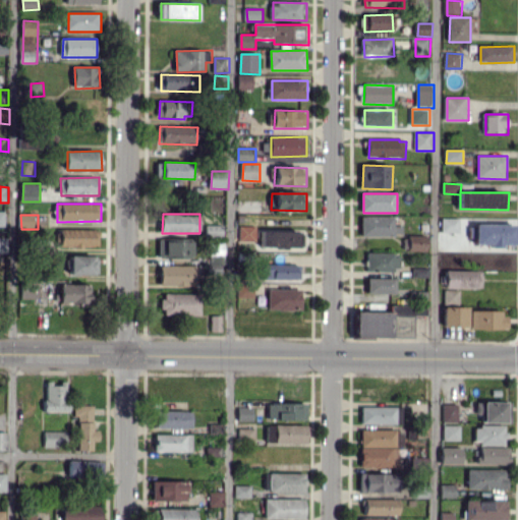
[(364,237),(405,235),(404,226),(397,226),(397,217),(363,218),(364,237)]
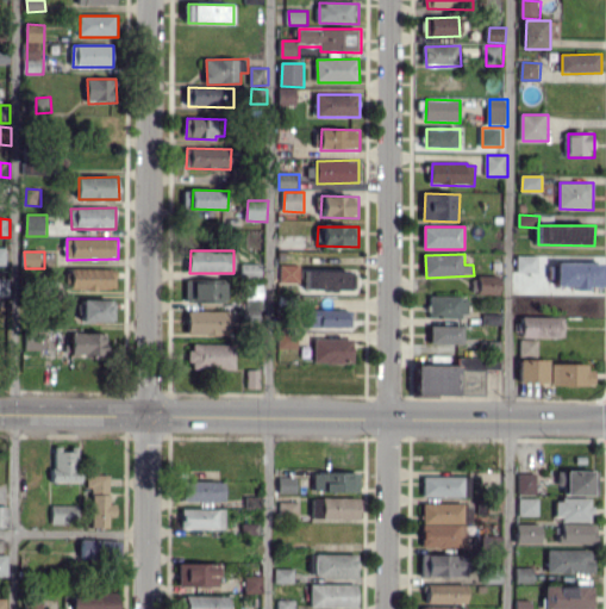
[(539,273),(541,256),(519,256),(519,273),(539,273)]
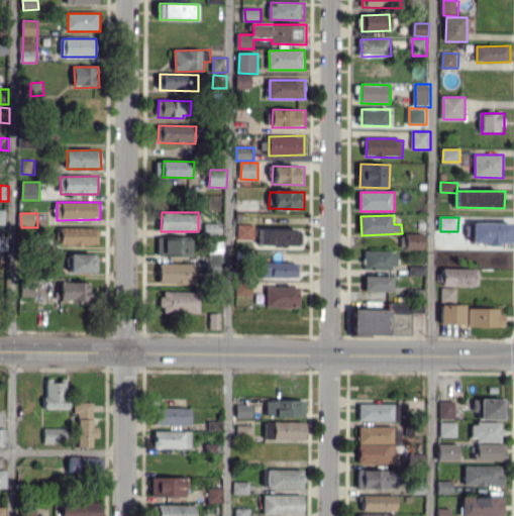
[(512,224),(473,223),(472,244),(512,244),(512,224)]
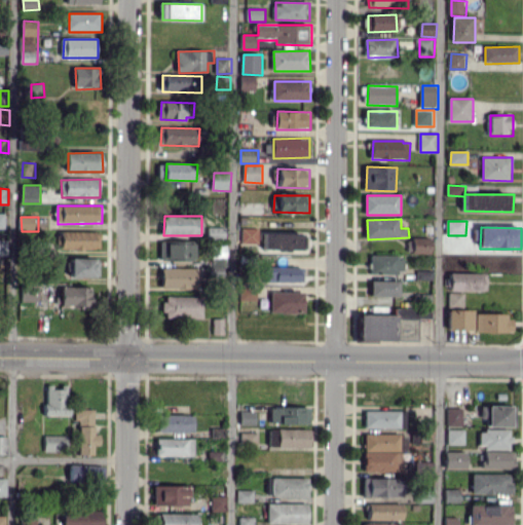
[(244,245),(261,245),(261,229),(244,228),(244,245)]
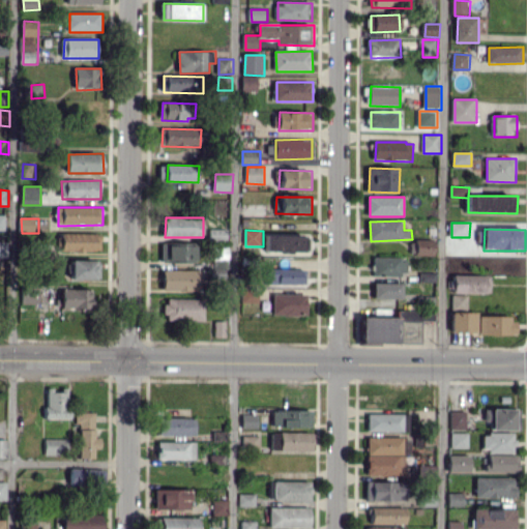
[(103,233),(60,234),(61,254),(103,253),(103,233)]
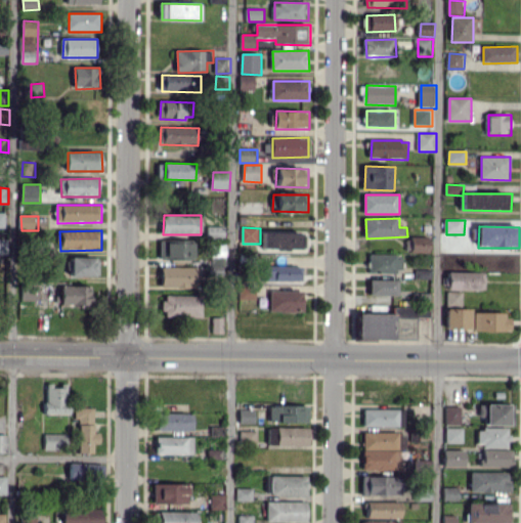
[(301,250),(302,232),(264,231),(264,249),(301,250)]
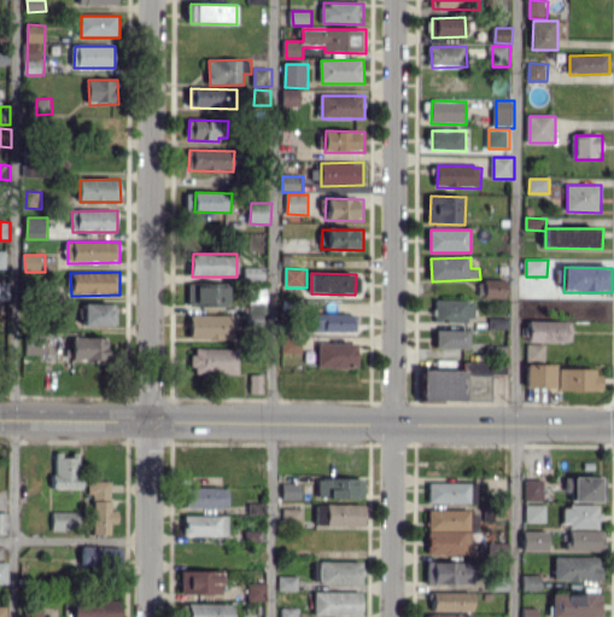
[(508,280),(486,280),(486,298),(508,300),(508,280)]
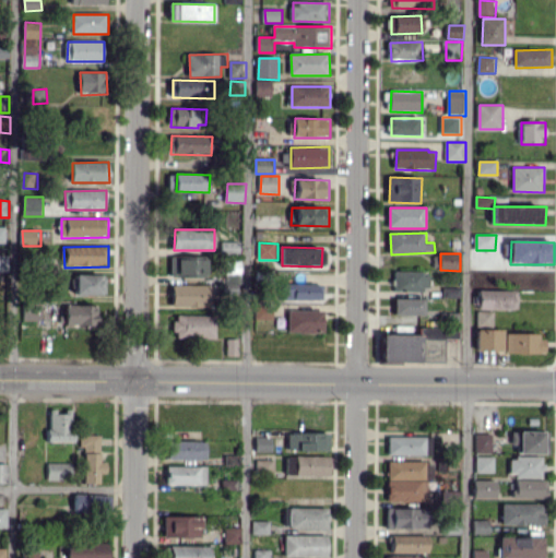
[(0,272),(8,272),(9,256),(0,256),(0,272)]
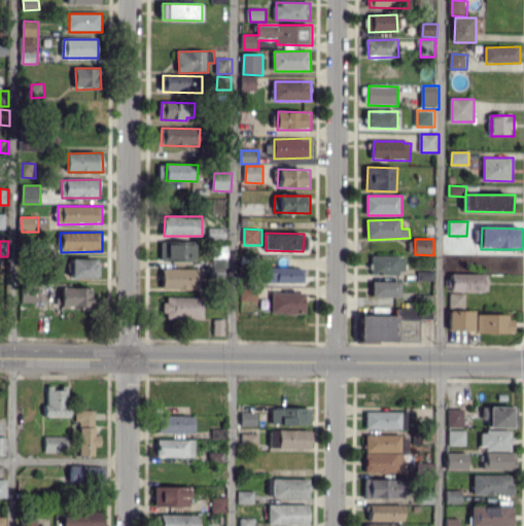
[(164,261),(196,261),(196,243),(164,243),(164,261)]
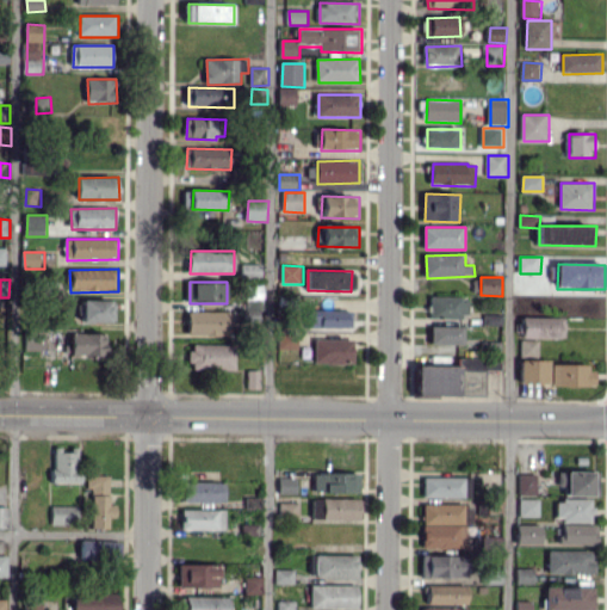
[(247,289),(248,322),(266,322),(265,289),(247,289)]
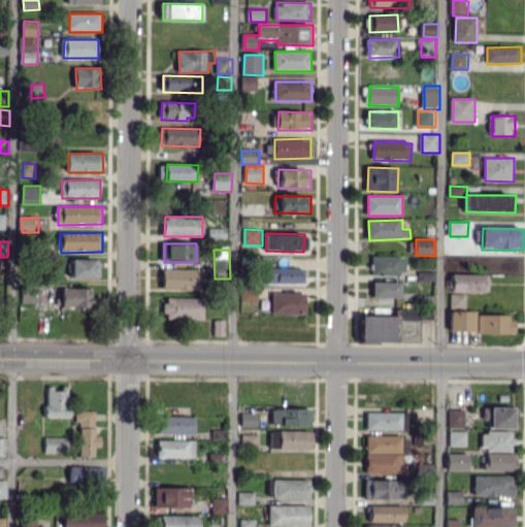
[(373,274),(406,275),(406,258),(374,257),(373,274)]
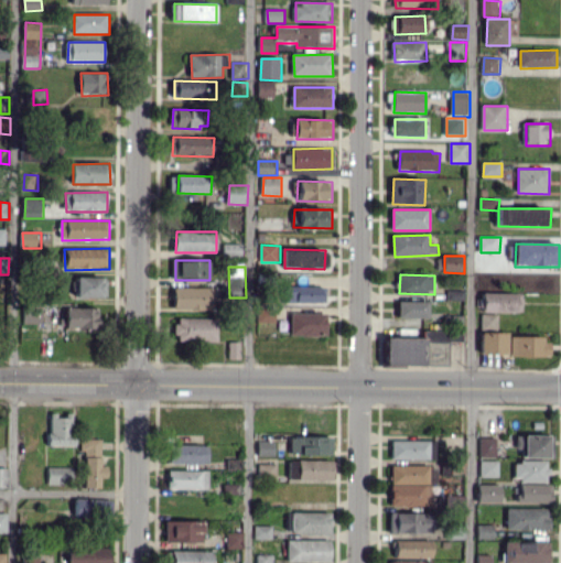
[(77,298),(109,299),(109,278),(78,278),(77,298)]
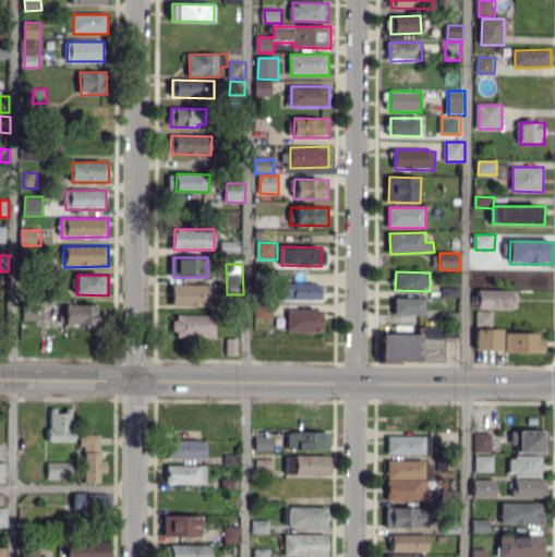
[(281,283),(280,300),(323,301),(323,285),(281,283)]
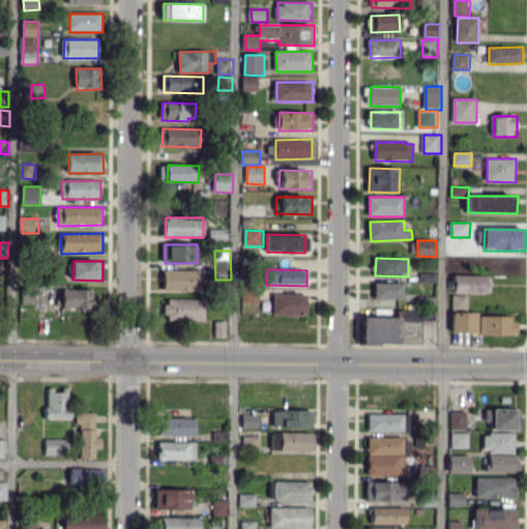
[(165,291),(200,292),(201,271),(165,270),(165,291)]
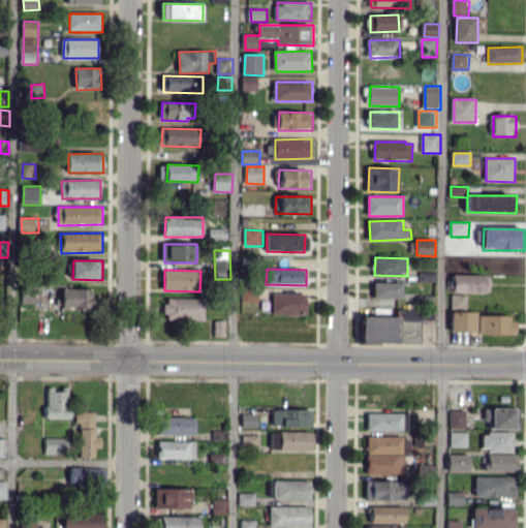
[(454,292),(490,293),(491,276),(454,275),(454,292)]
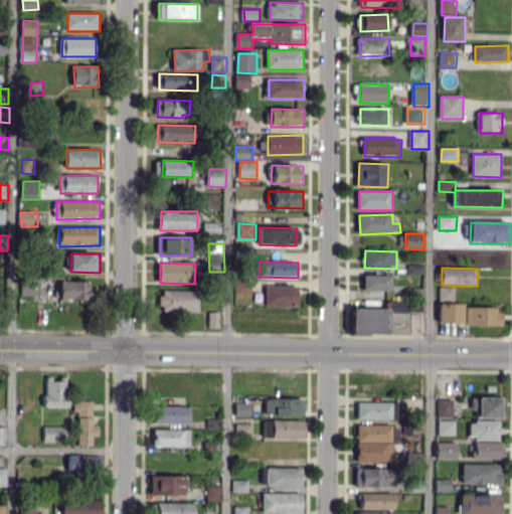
[(365,291),(392,291),(392,276),(365,275),(365,291)]
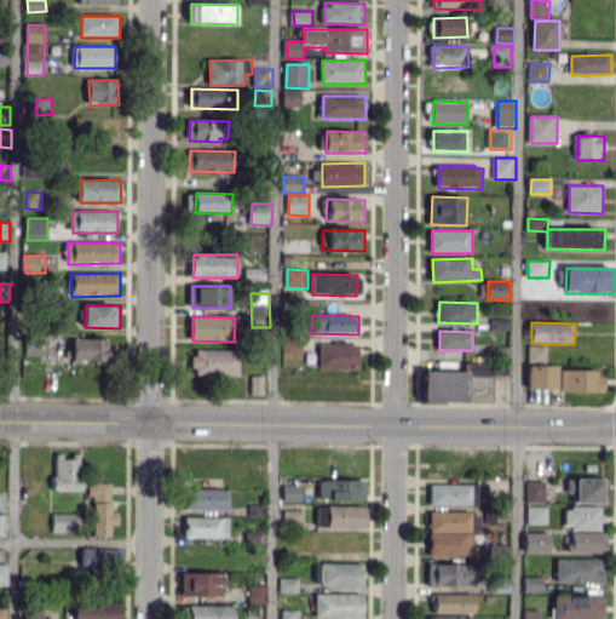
[(49,356),(50,337),(29,337),(29,356),(49,356)]
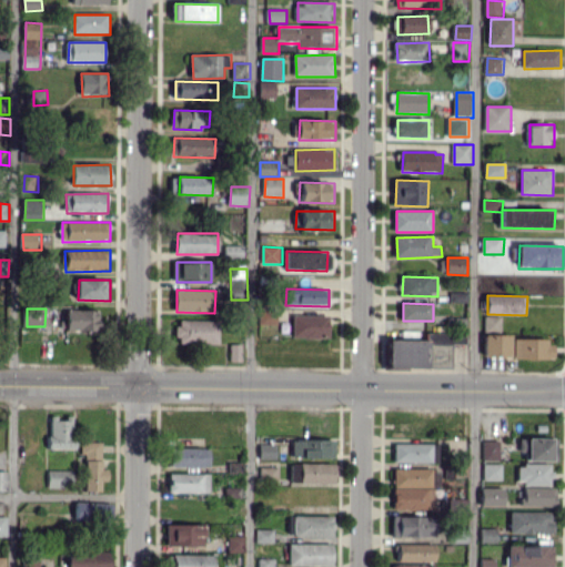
[(261,325),(279,325),(279,310),(261,309),(261,325)]
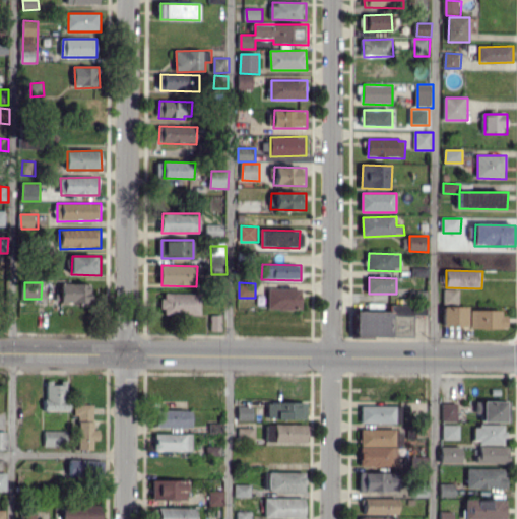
[(92,284),(63,283),(63,303),(92,304),(92,284)]
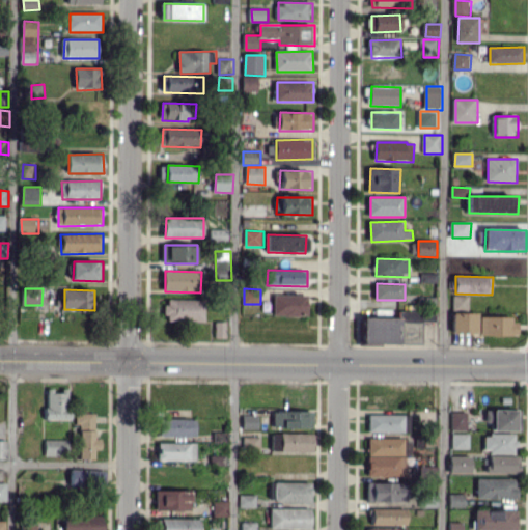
[(309,296),(275,295),(275,316),(308,317),(309,296)]
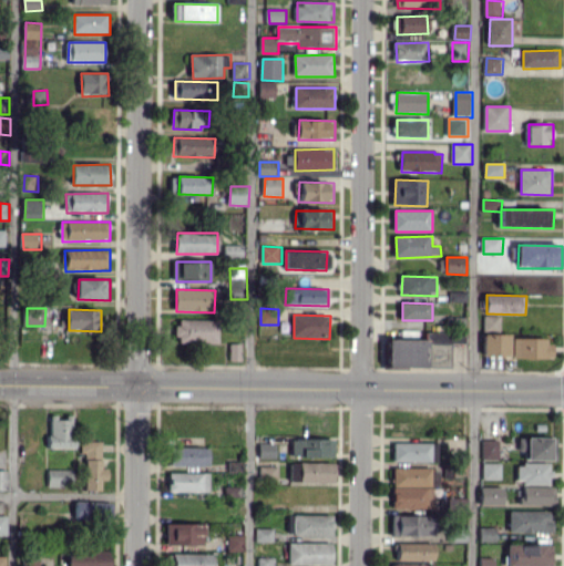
[(502,317),(485,316),(485,333),(484,357),(511,357),(512,335),(502,335),(502,317)]
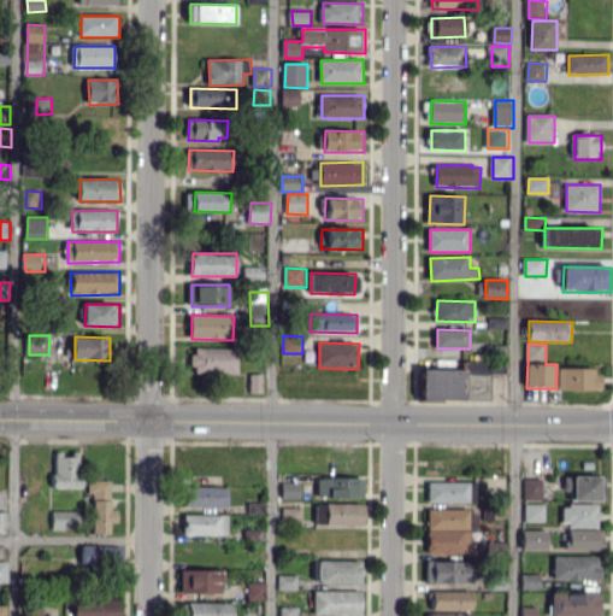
[(237,374),(239,348),(194,347),(194,373),(237,374)]
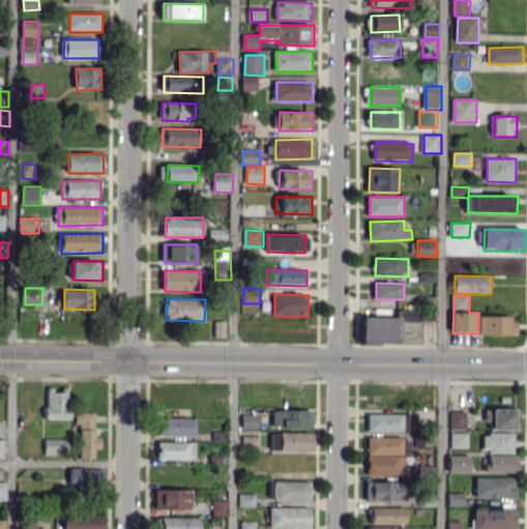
[(363,318),(363,343),(422,344),(422,321),(436,322),(436,311),(401,311),(401,318),(363,318)]
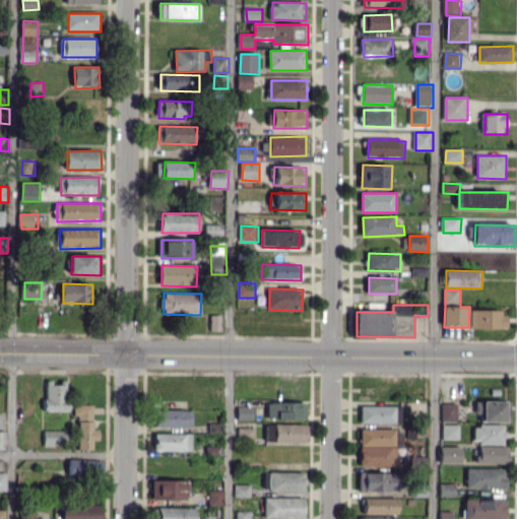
[(508,312),(472,311),(471,328),(508,329),(508,312)]
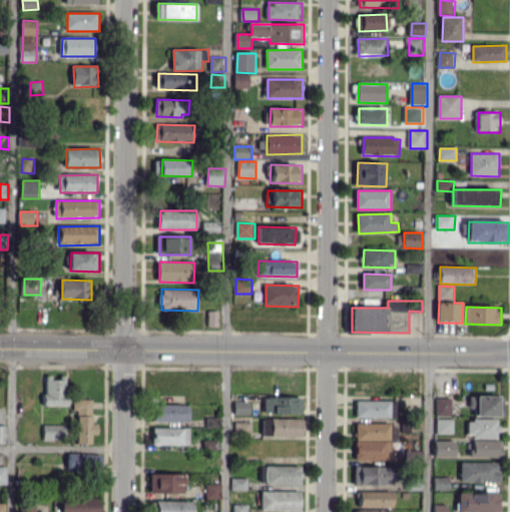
[(47,376),(46,406),(68,406),(69,377),(47,376)]
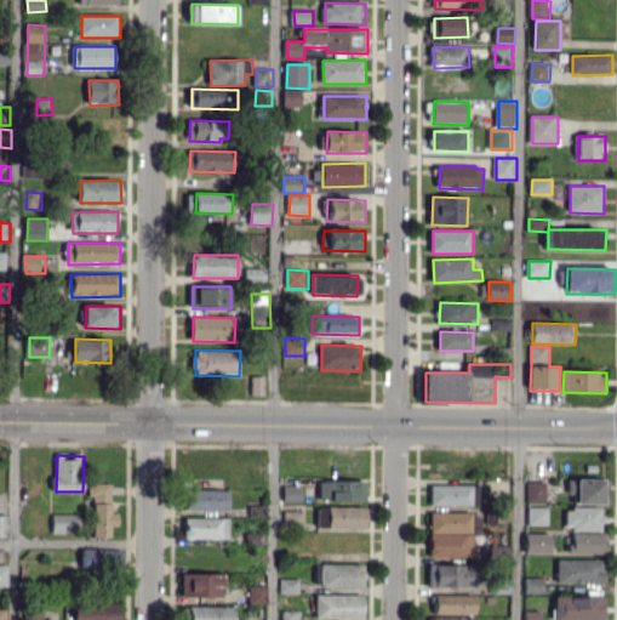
[(611,505),(611,481),(570,479),(570,495),(577,495),(577,505),(611,505)]
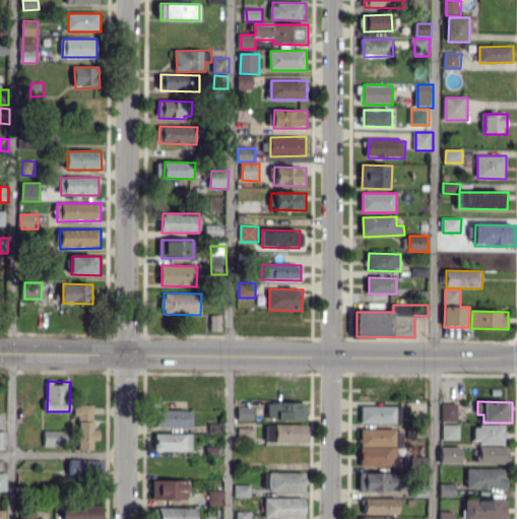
[(269,419),(309,419),(309,402),(269,403),(269,419)]
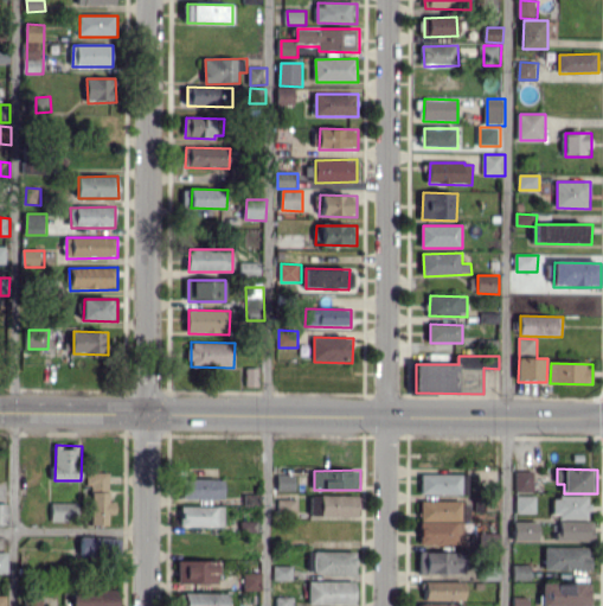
[(518,492),(536,492),(536,471),(518,471),(518,492)]
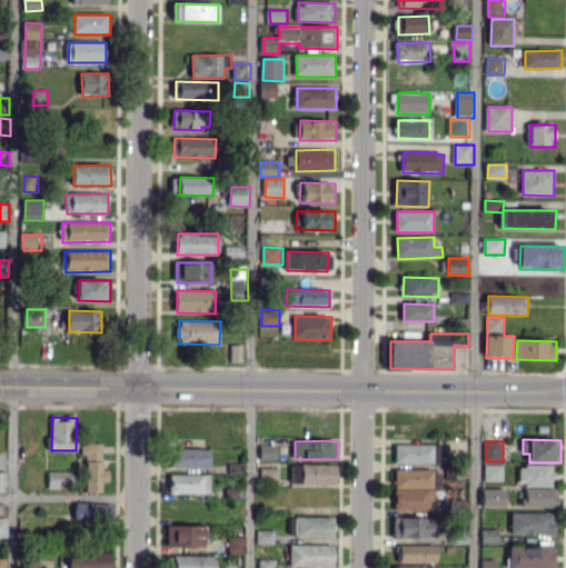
[(105,444),(83,444),(83,455),(87,455),(87,492),(103,492),(103,481),(109,482),(109,471),(103,470),(105,444)]
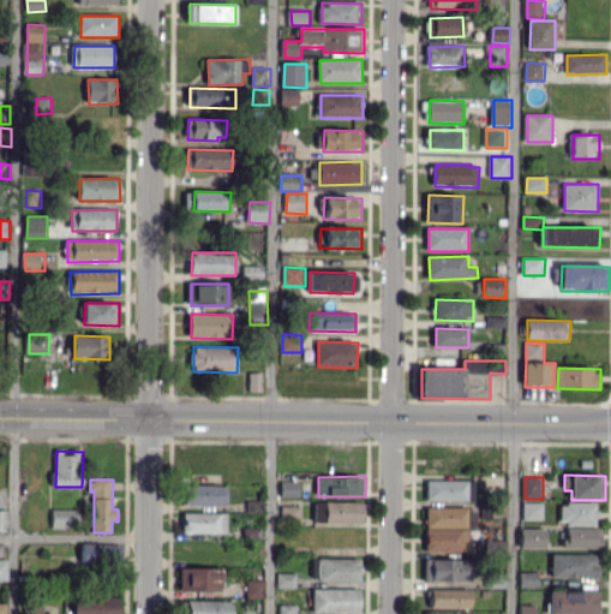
[(299,498),(300,482),(283,481),(283,496),(299,498)]
